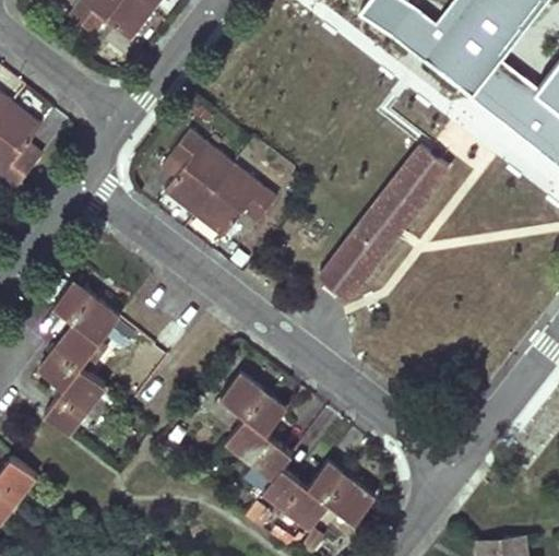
[(81,0),(70,14),(94,33),(95,33),(106,19),(115,26),(131,39),(161,0),(81,0)]
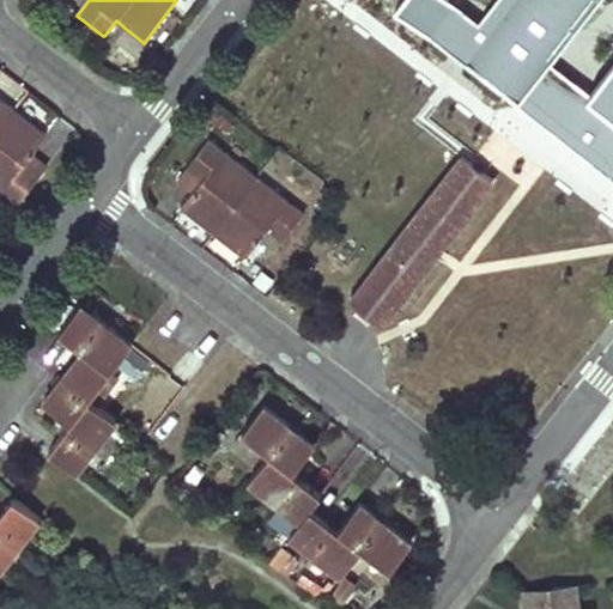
[(439,0),(439,1),(486,38),(468,61),(520,103),(601,0),(439,0)]
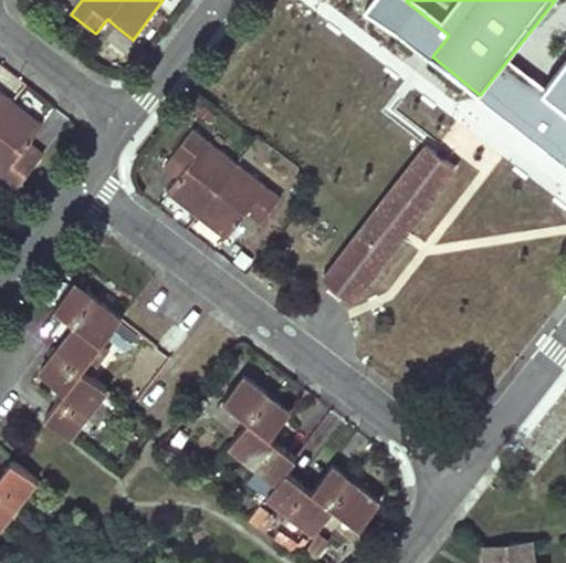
[(105,41),(116,27),(107,19),(96,33),(105,41)]
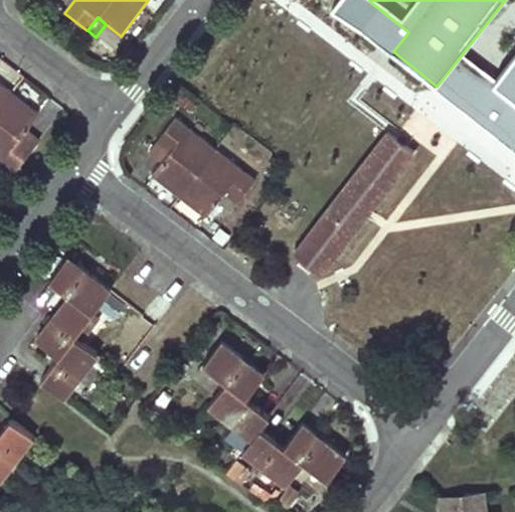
[(393,51),(386,59),(430,95),(437,87),(393,51)]
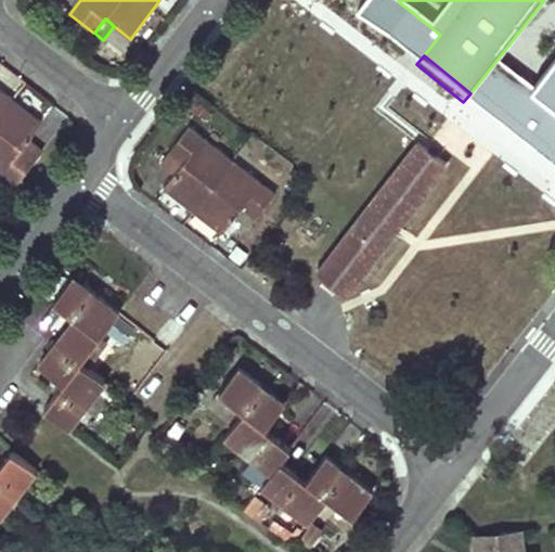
[(0,171),(17,184),(36,161),(22,150),(41,124),(0,91),(0,171)]
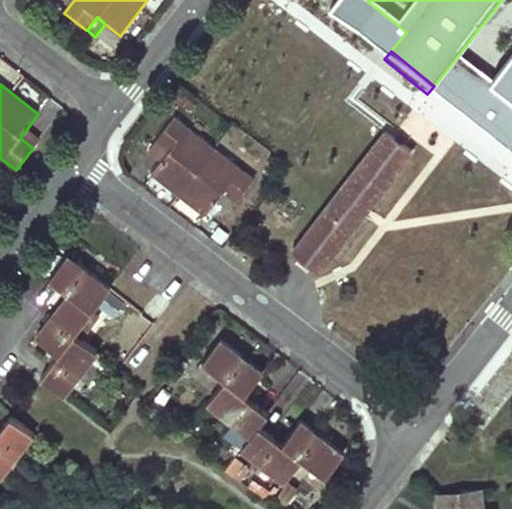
[(254,180),(175,119),(157,143),(169,152),(163,160),(151,175),(204,216),(216,201),(223,193),(236,203),(254,180)]
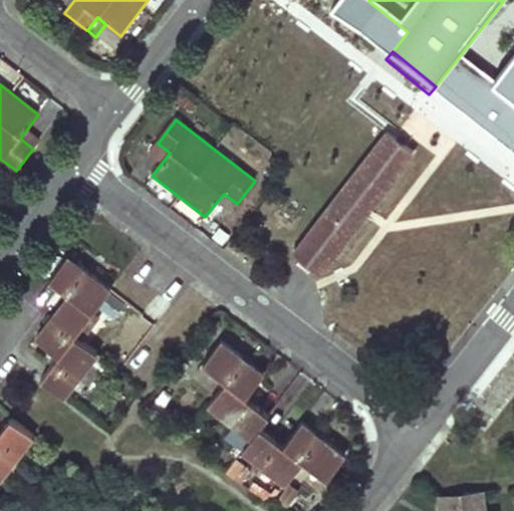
[(418,152),(387,128),(292,251),(322,274),(418,152)]
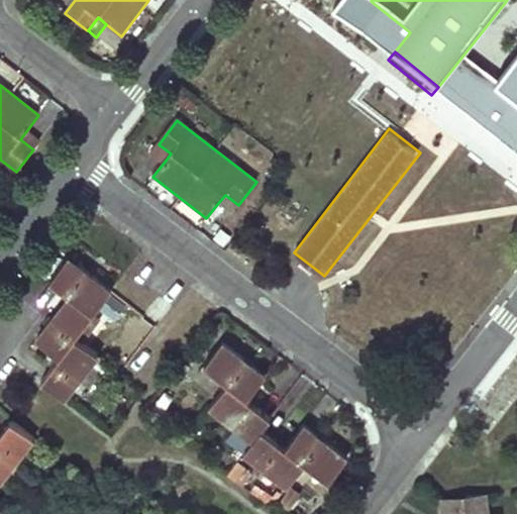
[(171,153),(159,144),(151,152),(165,162),(171,153)]
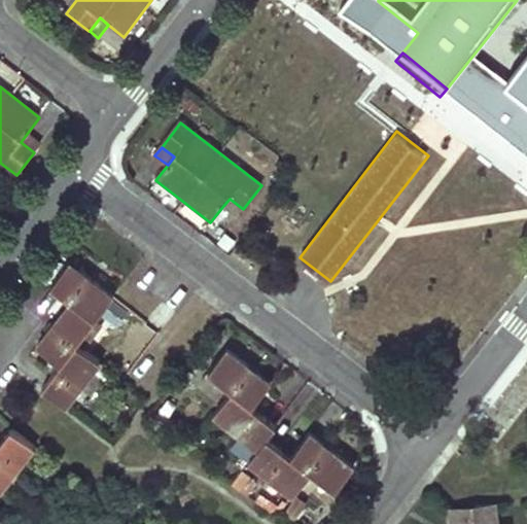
[(236,218),(243,209),(230,199),(222,207),(236,218)]
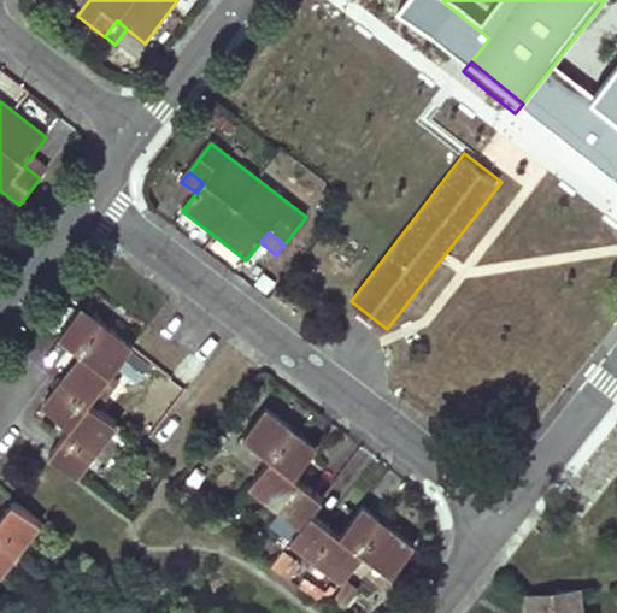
[(71,426),(48,454),(76,476),(117,424),(98,410),(89,404),(112,375),(133,348),(81,308),(60,335),(84,354),(45,406),(71,426)]
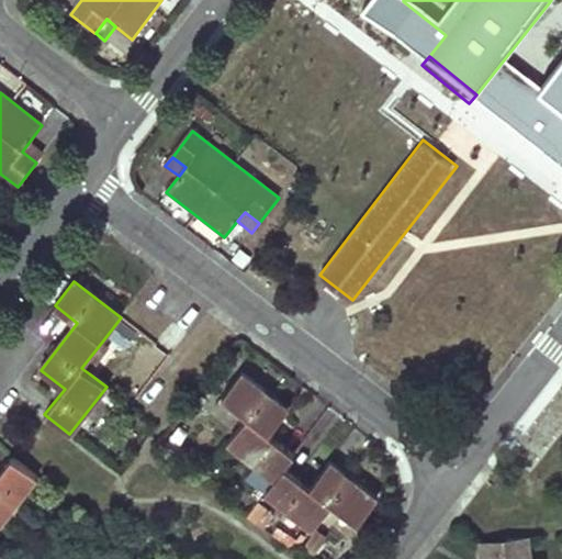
[(110,347),(102,342),(81,368),(89,373),(110,347)]
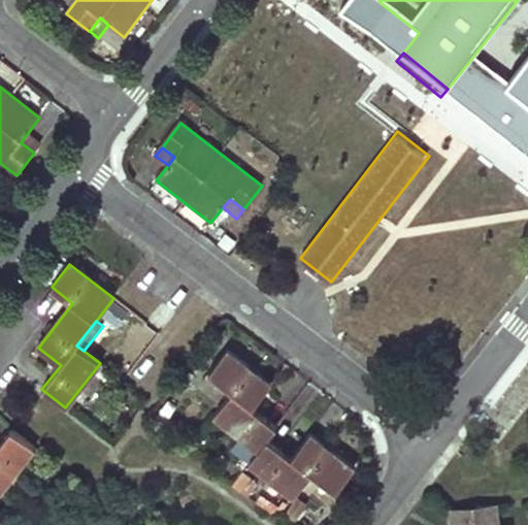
[(270,385),(227,351),(209,374),(233,393),(227,401),(216,416),(259,450),(250,462),(294,497),(311,473),(336,493),(354,470),(309,436),(292,458),(267,439),(277,427),(253,407),(270,385)]
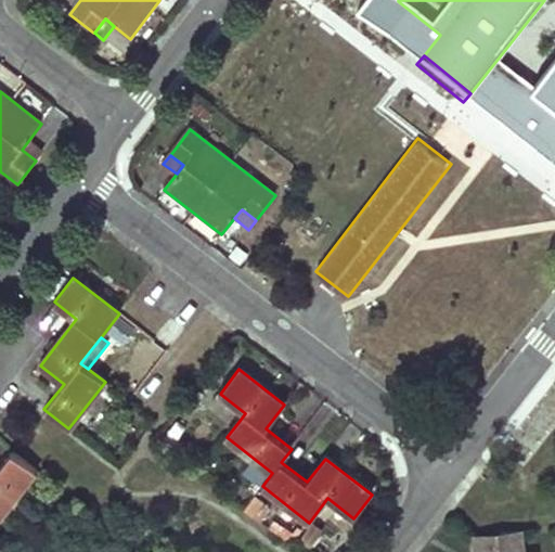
[(214,401),(239,422),(245,413),(220,394),(214,401)]
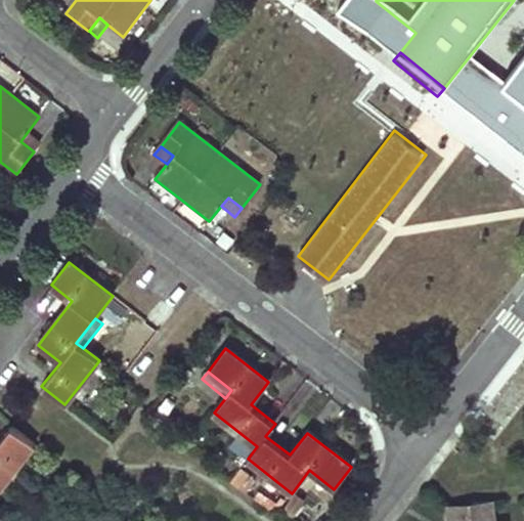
[(0,487),(33,445),(10,428),(1,439),(0,440),(0,487)]
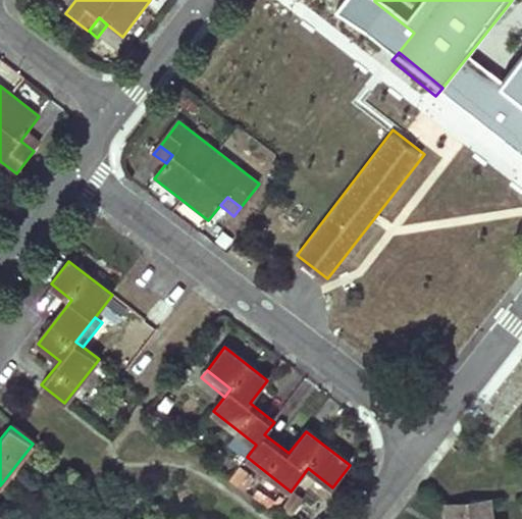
[(245,460),(247,457),(256,445),(241,433),(229,448),(245,460)]
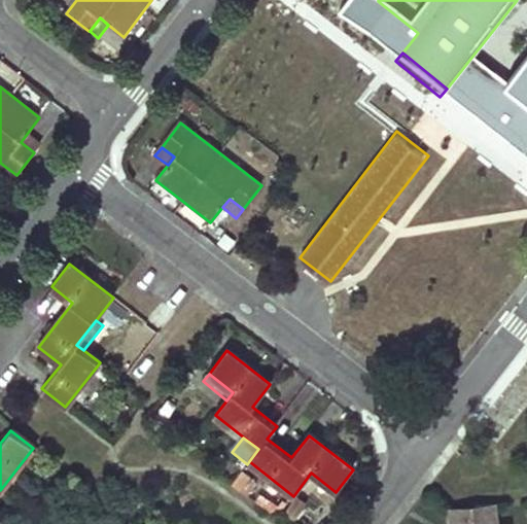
[(239,472),(231,487),(249,496),(256,480),(239,472)]
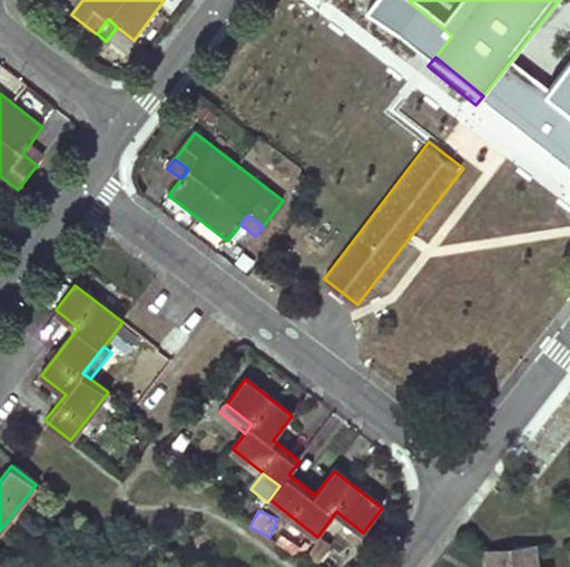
[(331,548),(323,543),(311,558),(318,564),(331,548)]
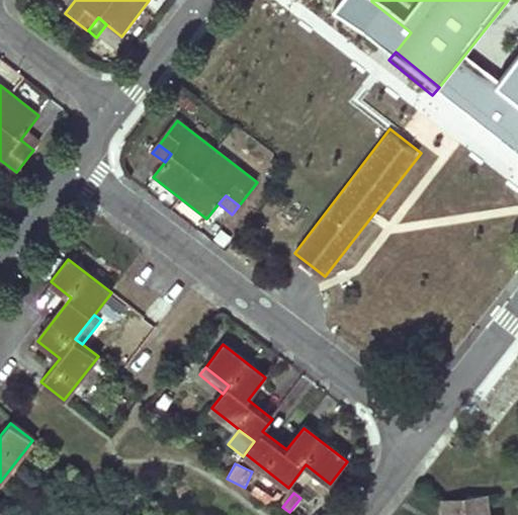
[(489,514),(487,498),(463,500),(464,506),(444,509),(445,514),(489,514)]
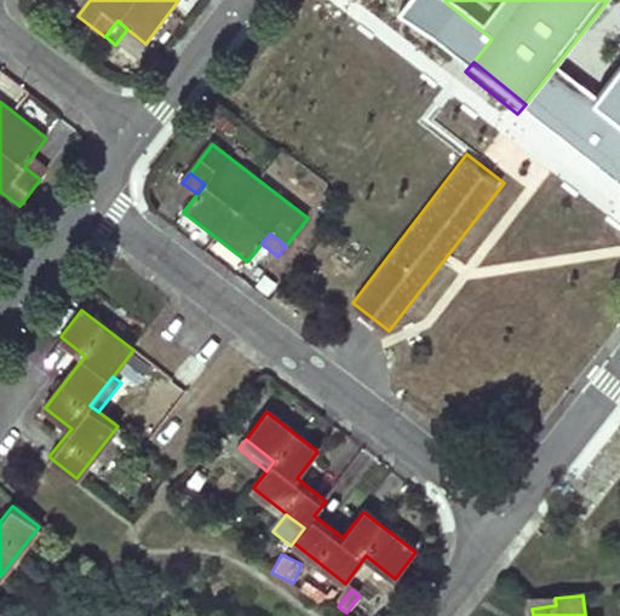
[(556,605),(555,598),(532,603),(532,609),(556,605)]
